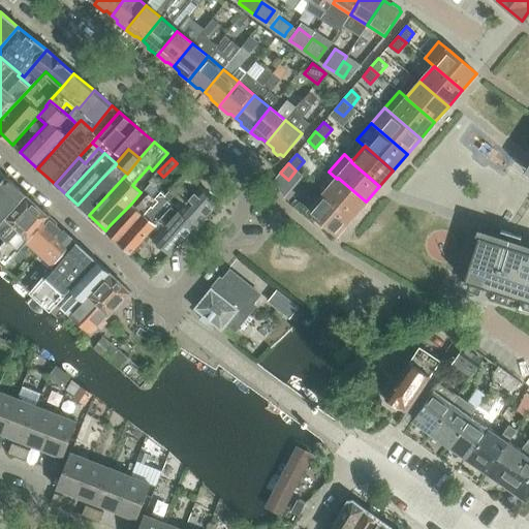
[(101,179),(78,205),(89,215),(123,178),(127,174),(116,164),(101,179)]
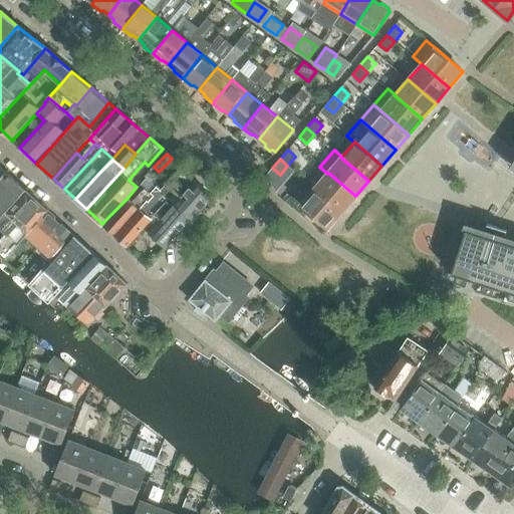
[(0,219),(26,191),(7,173),(0,180),(0,219)]
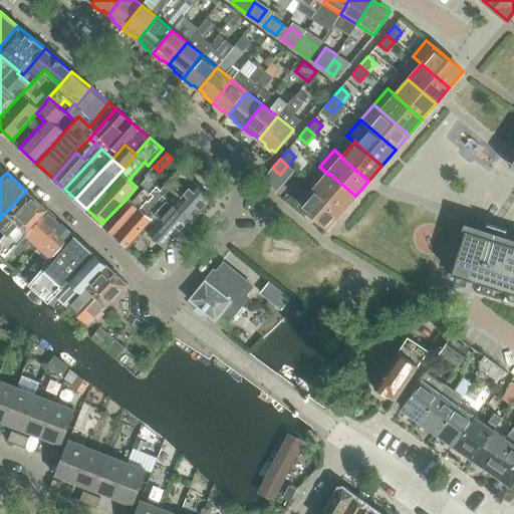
[(187,173),(176,185),(186,194),(177,204),(192,218),(212,196),(187,173)]
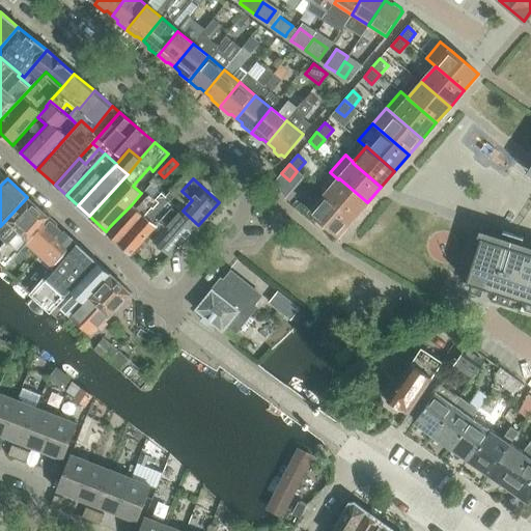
[(367,202),(339,178),(338,179),(325,194),(354,219),(367,202)]
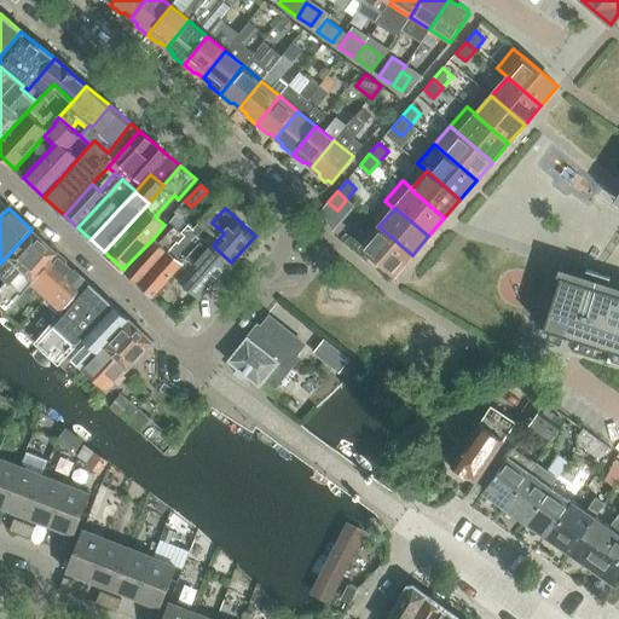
[(412,255),(379,226),(362,247),(395,275),(412,255)]
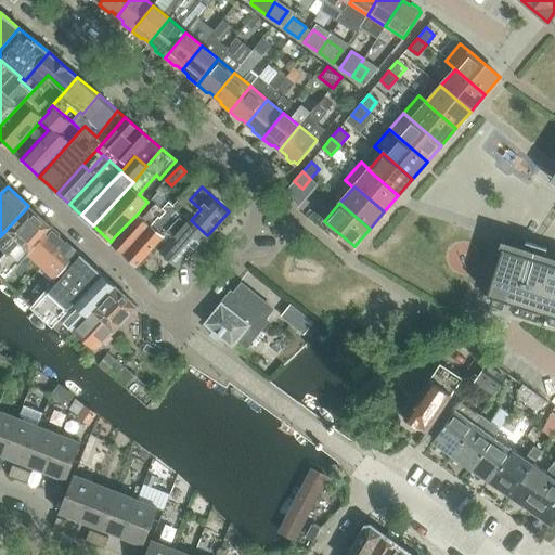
[(52,228),(28,206),(0,236),(0,278),(3,281),(8,276),(52,228)]
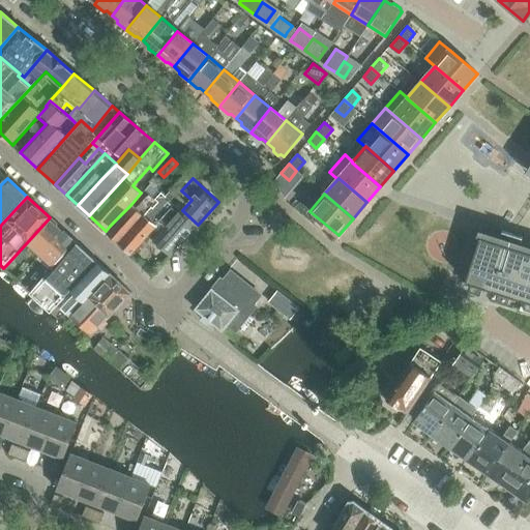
[(110,226),(106,231),(118,243),(153,205),(148,200),(139,211),(131,204),(110,226)]
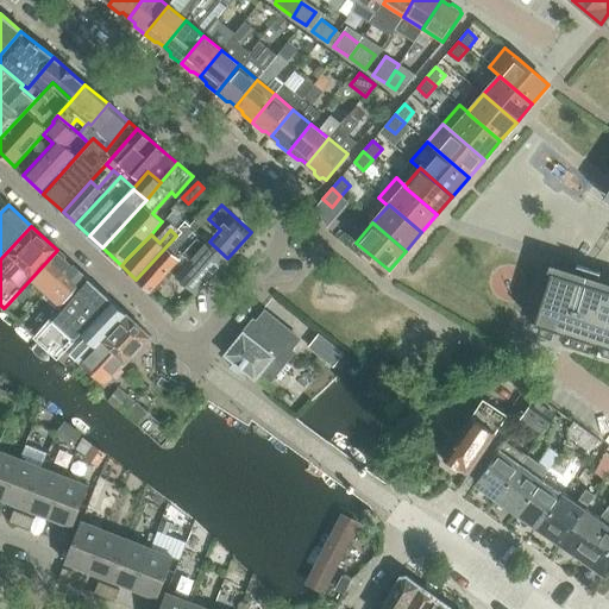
[(136,280),(149,292),(180,258),(171,251),(182,240),(176,236),(136,280)]
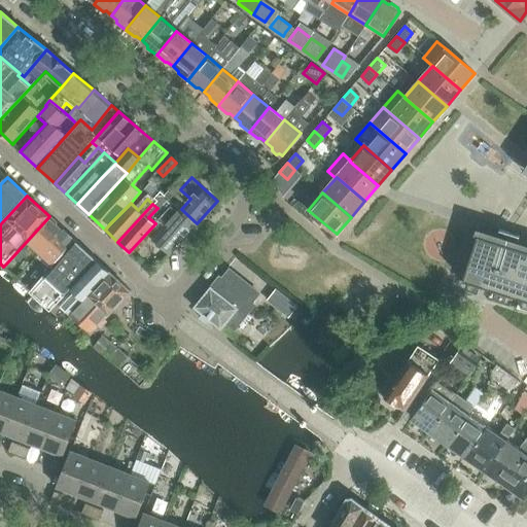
[(152,240),(170,254),(197,223),(181,209),(178,213),(172,207),(160,220),(166,225),(152,240)]
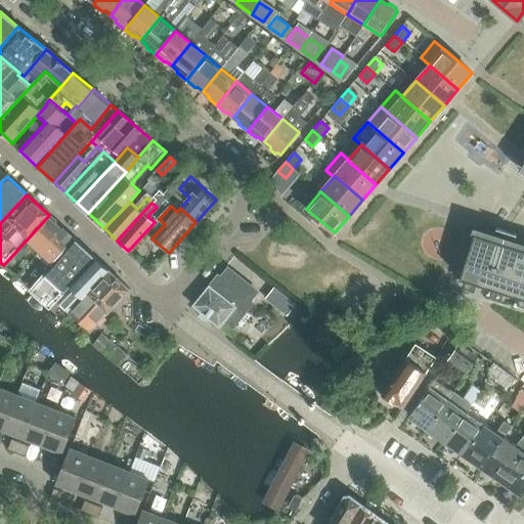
[(62,227),(49,215),(7,261),(14,269),(28,255),(34,260),(40,253),(62,227)]
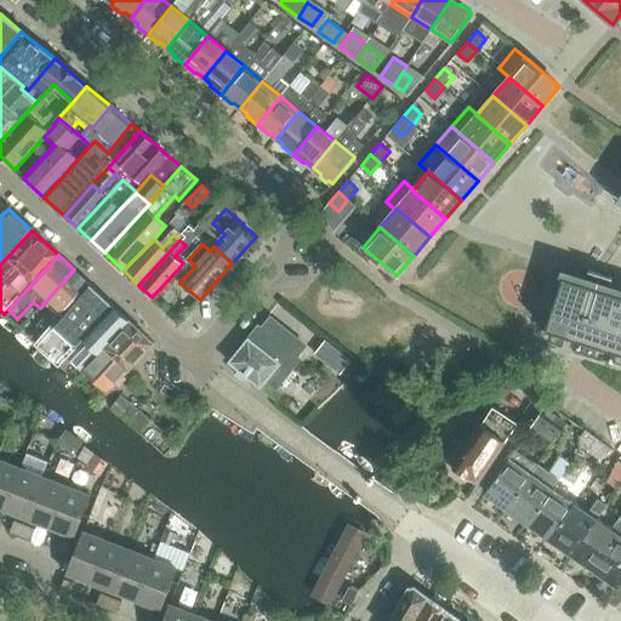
[(87,281),(74,269),(47,300),(58,309),(51,315),(50,314),(38,329),(43,335),(87,281)]
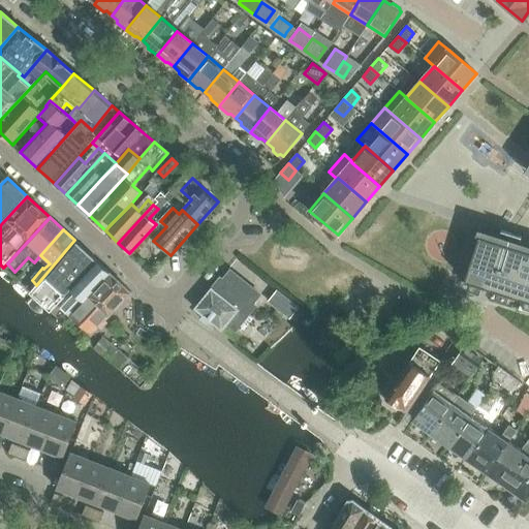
[(528,245),(489,232),(475,275),(494,281),(492,293),(528,304),(528,245)]
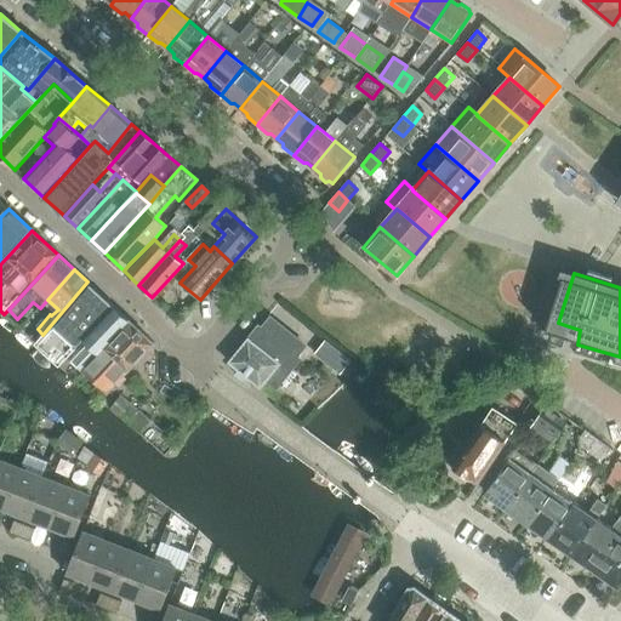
[(43,335),(41,336),(43,336),(45,339),(67,358),(115,307),(114,306),(87,281),(43,335)]
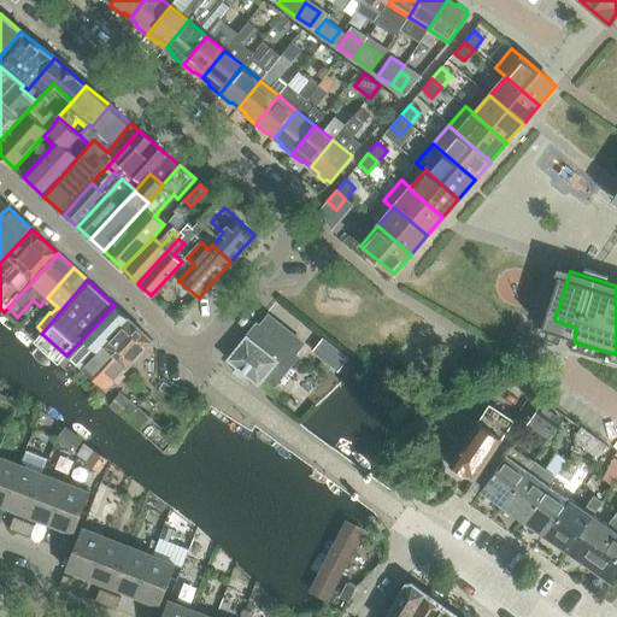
[(129,318),(115,305),(66,356),(81,370),(103,346),(127,369),(152,341),(129,318)]
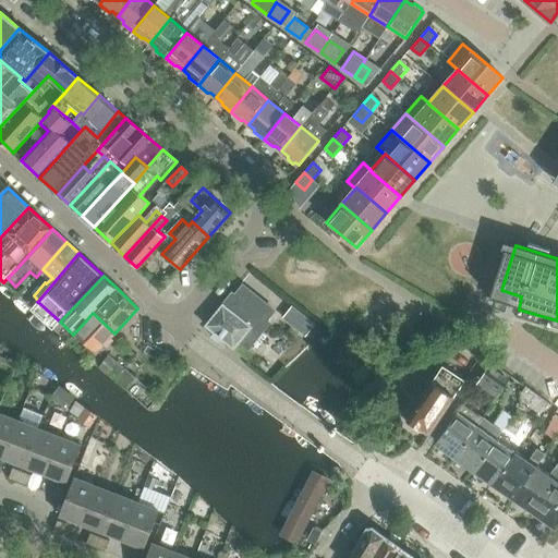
[(206,325),(205,326),(207,327),(214,332),(215,332),(225,341),(226,342),(232,348),(233,349),(235,348),(234,347),(239,342),(247,349),(269,323),(266,320),(274,311),(243,286),(234,295),(232,293),(223,304),(222,304),(221,306),(222,306),(207,325),(206,325)]
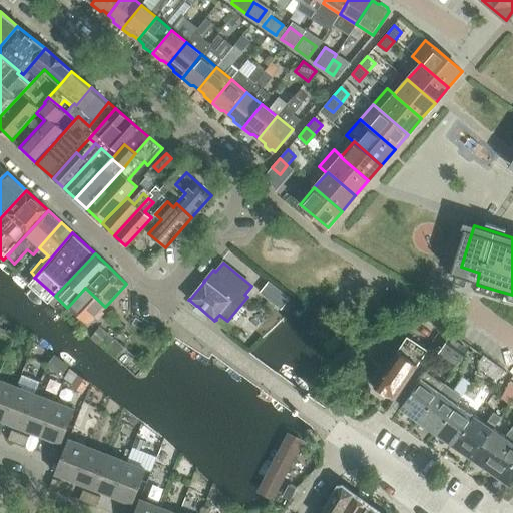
[(289,298),(269,283),(261,293),(281,308),(289,298)]
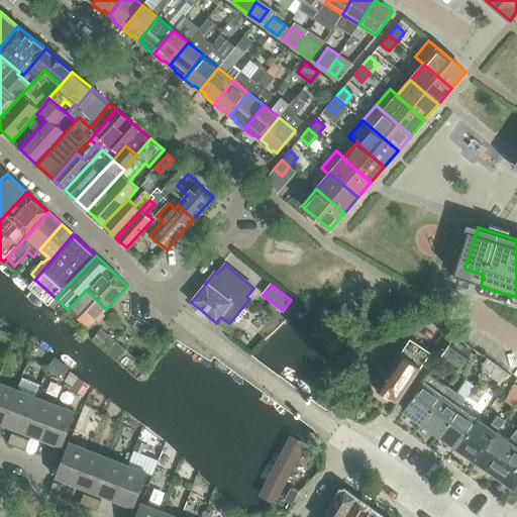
[(106,309),(86,290),(68,310),(88,328),(106,309)]
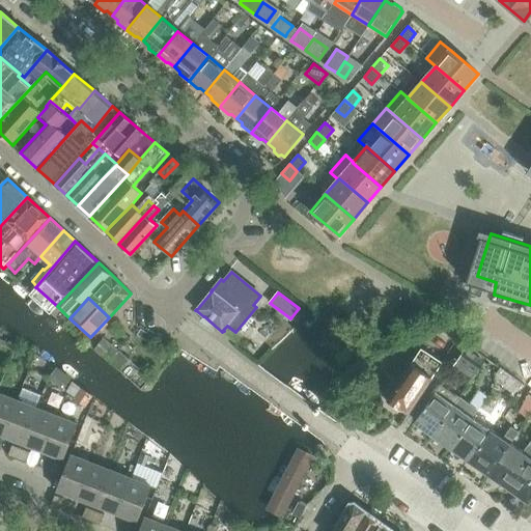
[(446,318),(429,324),(432,332),(449,327),(446,318)]
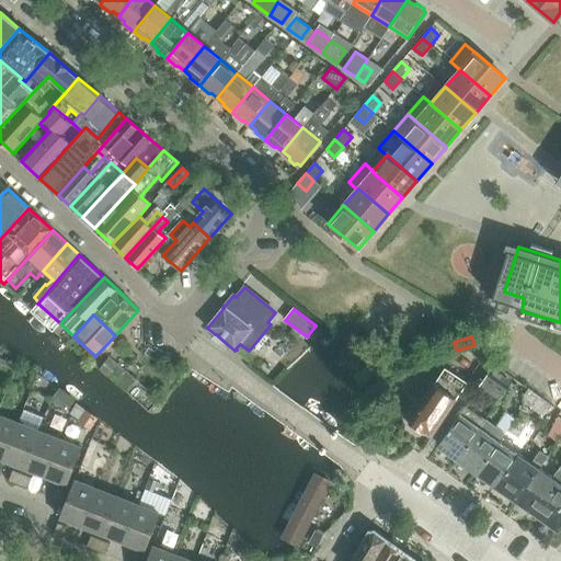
[(495,367),(503,357),(491,348),(480,362),(495,367)]
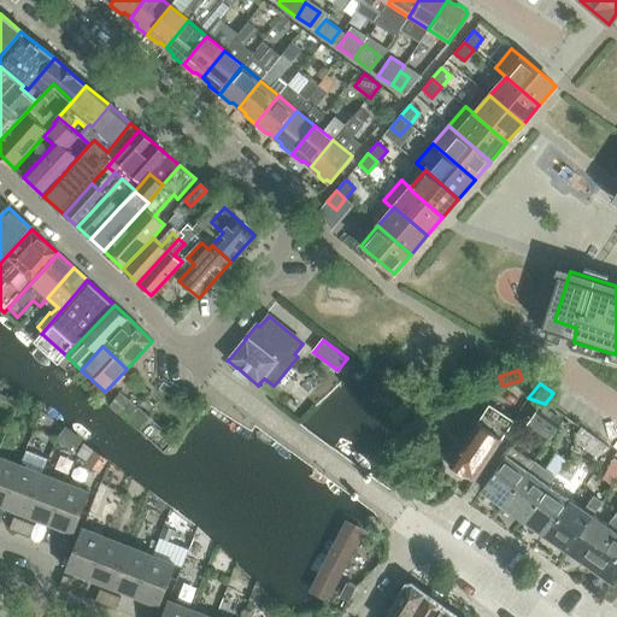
[(489,407),(476,427),(463,417),(451,435),(464,445),(451,465),(452,471),(460,477),(466,476),(474,481),(513,423),(489,407)]
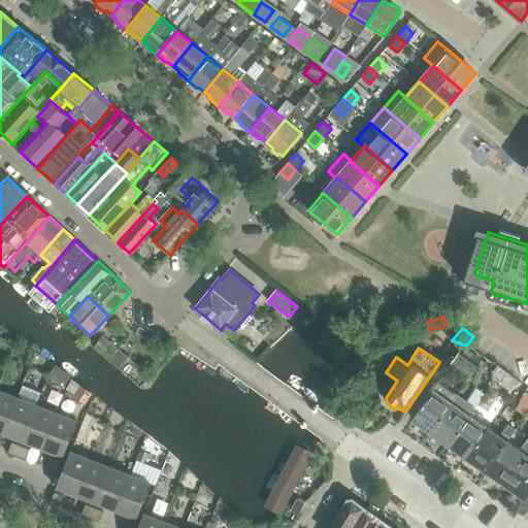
[(479,365),(462,353),(460,351),(451,364),(469,377),(479,365)]
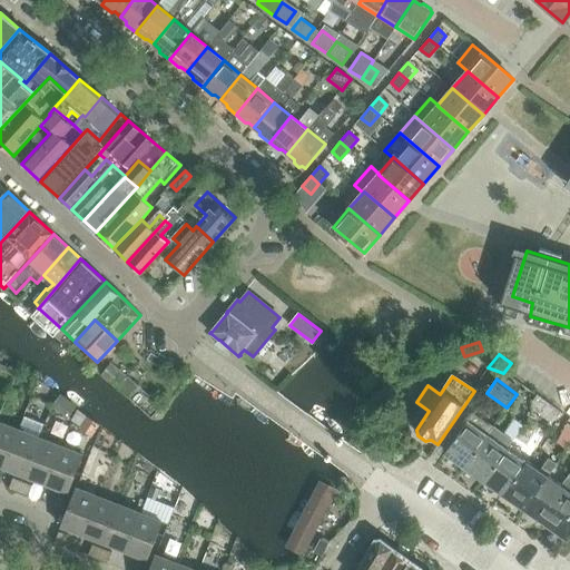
[(469,420),(445,452),(448,453),(448,455),(455,461),(458,460),(465,465),(489,434),(494,426),(474,412),(469,420)]
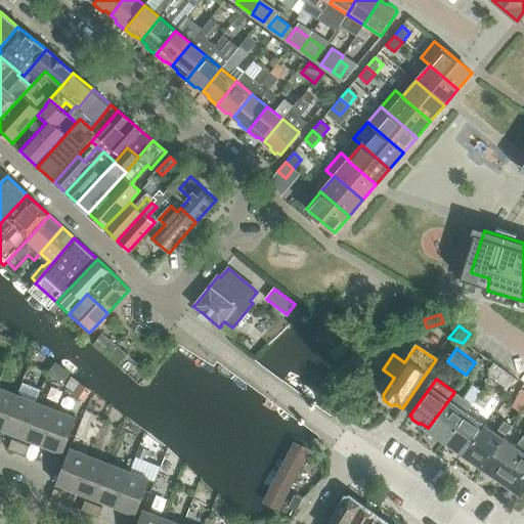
[(0,428),(3,430),(16,394),(0,388),(0,428)]
